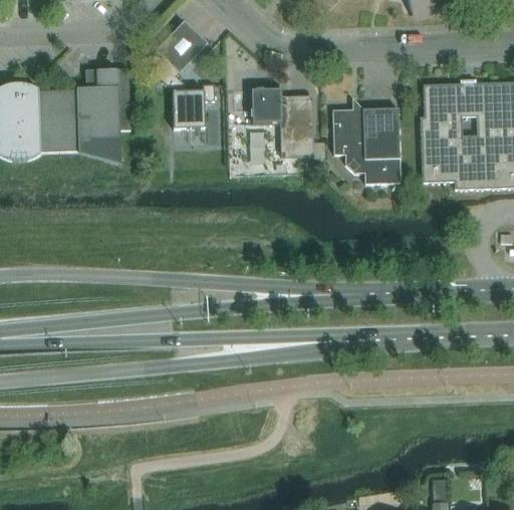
[(320,0),(329,8),(336,0),(320,0)]
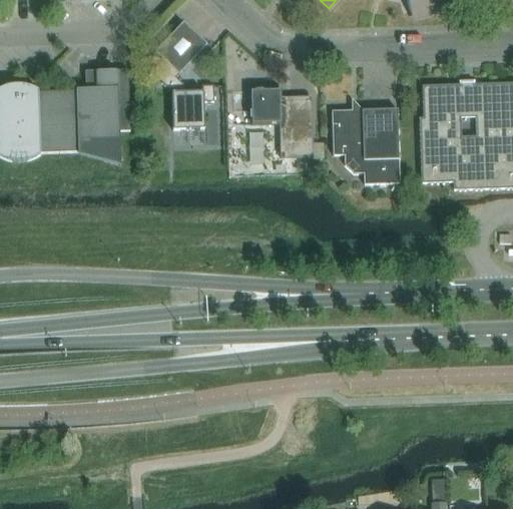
[(407,0),(410,9),(409,9),(410,11),(412,19),(444,10),(442,1),(441,0),(407,0)]
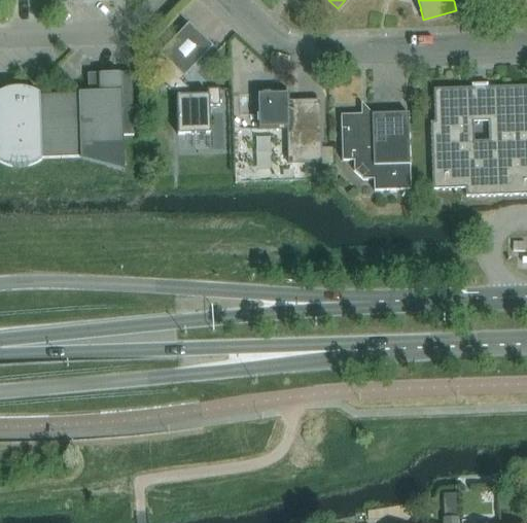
[(212,44),(213,43),(185,16),(184,18),(187,21),(159,50),(161,53),(167,59),(161,65),(154,72),(176,93),(177,132),(210,131),(209,103),(219,102),(219,85),(207,85),(207,92),(189,93),(189,89),(190,88),(180,77),(212,43),(212,44)]
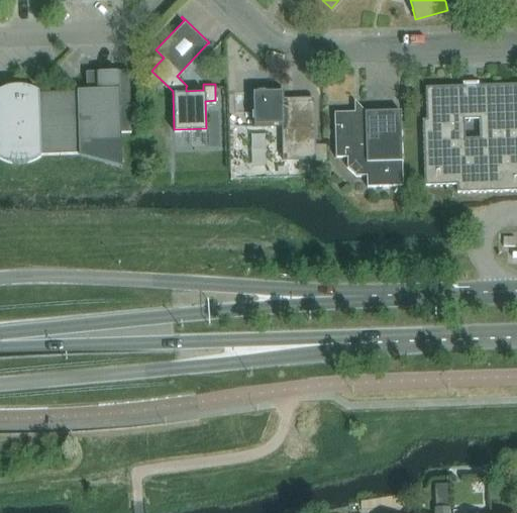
[(158,52),(151,59),(158,64),(164,58),(158,52)]
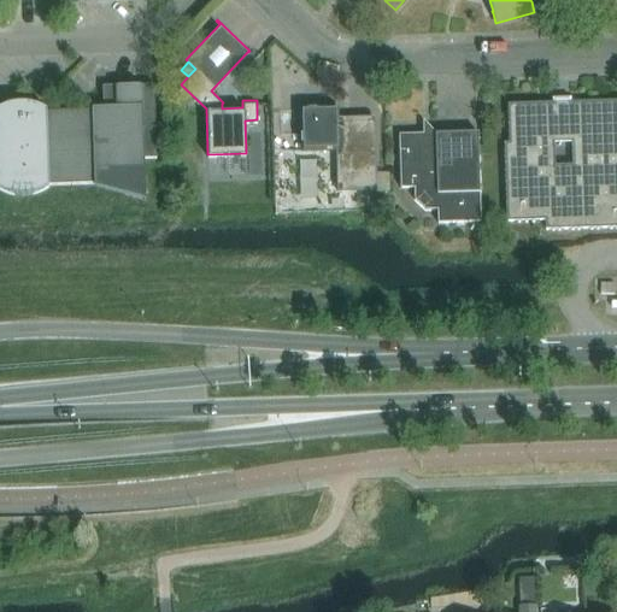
[(42,187),(47,184),(47,182),(93,181),(93,183),(142,196),(145,196),(144,156),(156,154),(153,81),(101,82),(103,104),(90,105),(90,106),(46,109),(46,106),(42,104),(37,103),(33,100),(28,100),(24,99),(19,99),(13,100),(10,100),(6,101),(1,104),(0,104),(0,187),(4,189),(10,190),(18,192),(24,192),(30,190),(36,189),(42,187)]
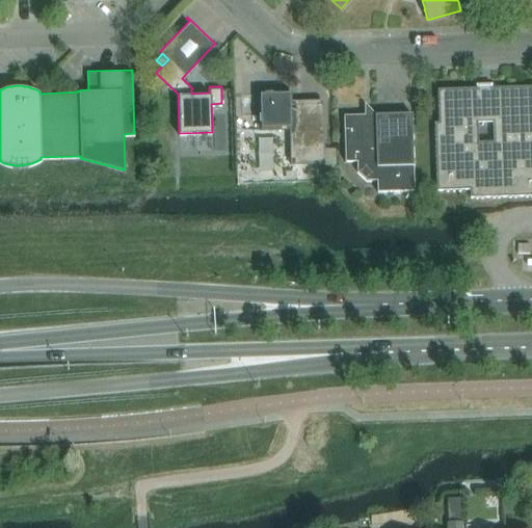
[(476,90),(476,86),(437,87),(439,121),(434,121),(436,188),(470,187),(470,195),(531,192),(531,83),(491,85),(491,89),(476,90)]
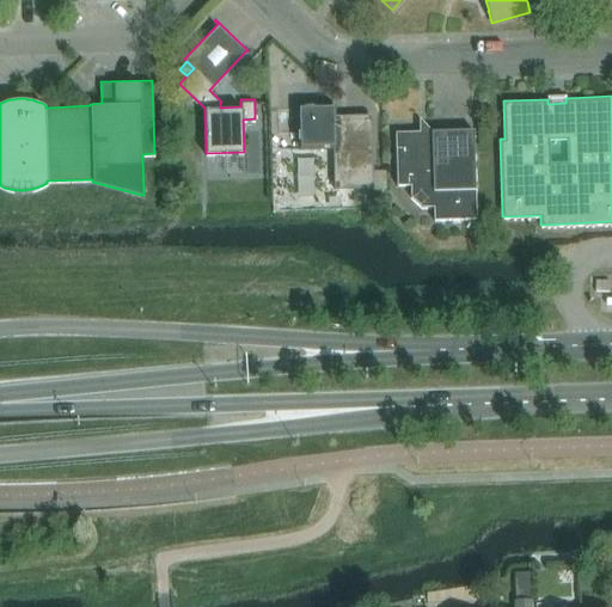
[(334,186),(372,185),(373,197),(383,197),(381,167),(372,169),(369,114),(334,115),(334,105),(298,106),(299,145),(332,145),(334,186)]
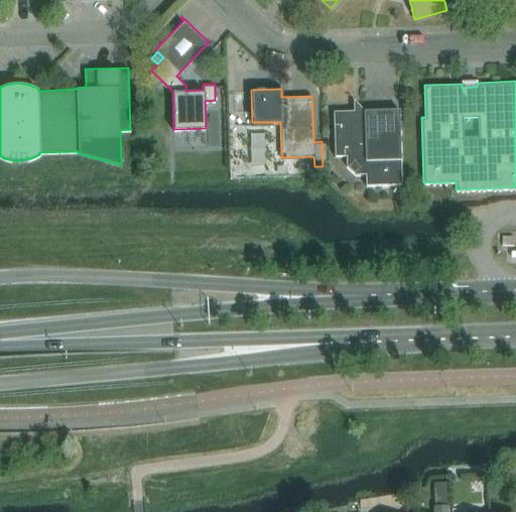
[(366,183),(401,182),(399,108),(334,110),(335,154),(346,154),(346,164),(355,172),(365,172),(366,183)]
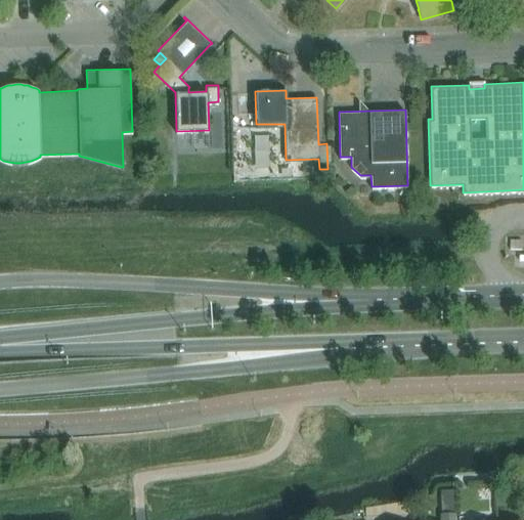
[(453,488),(441,488),(441,499),(453,499),(453,488)]
